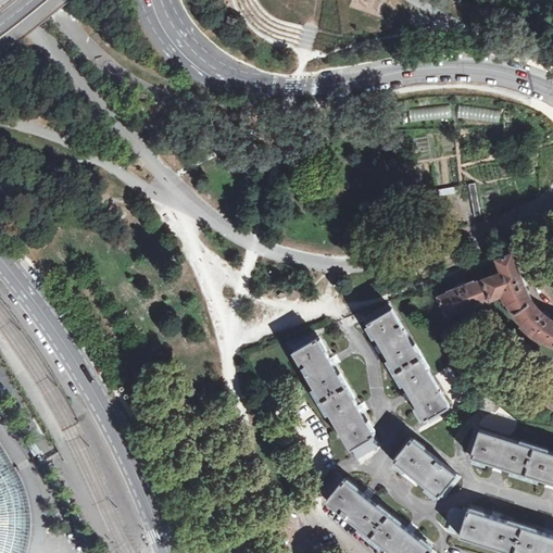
[(470,185),(441,193),(443,203),(454,200),(462,224),(480,218),(470,185)]
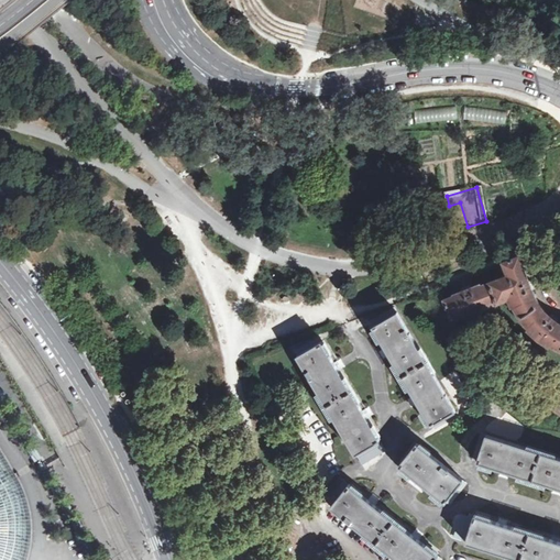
[(559,328),(553,325),(555,322),(551,320),(548,317),(547,319),(539,310),(534,303),(528,293),(530,292),(529,287),(527,284),(525,284),(515,260),(500,265),(505,278),(478,288),(476,287),(468,291),(467,288),(462,291),(459,292),(460,294),(451,297),(451,299),(441,303),(449,322),(462,318),(462,320),(483,311),(483,310),(505,302),(508,308),(509,307),(514,315),(519,322),(526,331),(525,332),(534,341),(545,349),(546,347),(559,353),(559,328)]
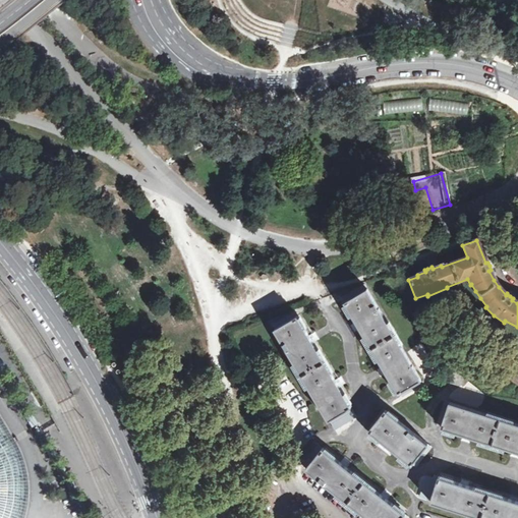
[(389,384),(396,395),(418,382),(364,292),(353,298),(342,304),(361,336),(389,384)]
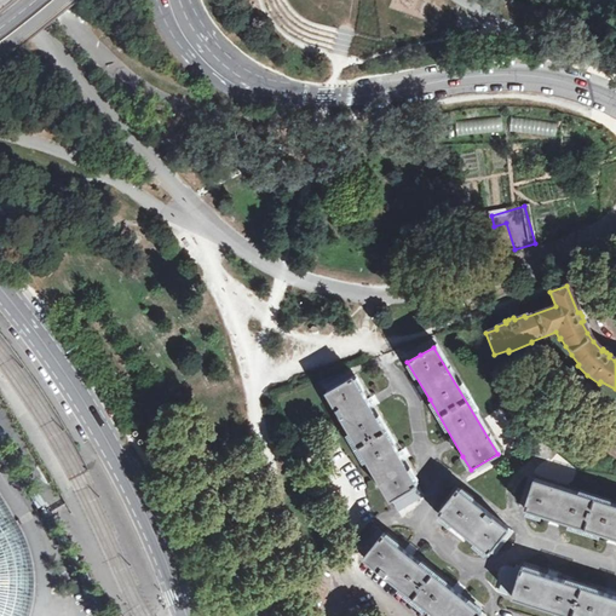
[(375,482),(387,502),(401,495),(414,487),(350,379),(337,387),(324,395),(337,416),(375,482)]
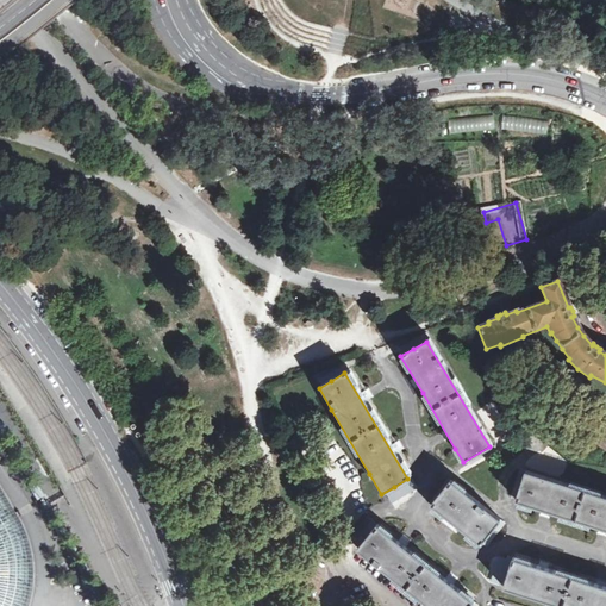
[(605,531),(605,500),(523,474),(513,503),(532,508),(605,531)]
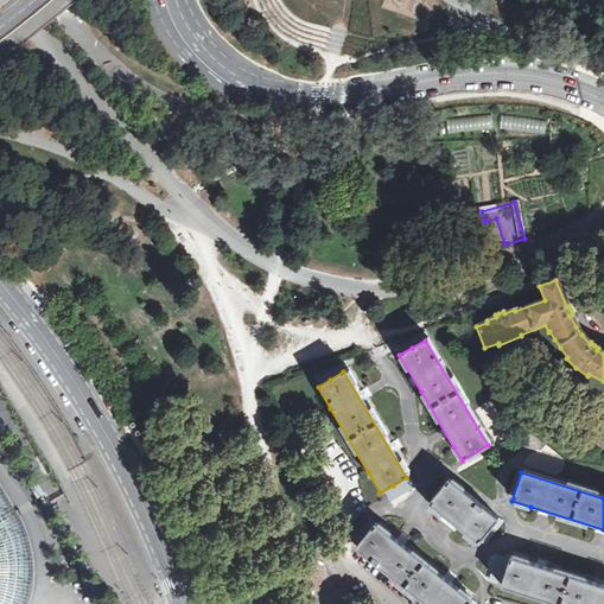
[(461,531),(477,544),(487,532),(495,520),(446,482),(427,506),(461,531)]
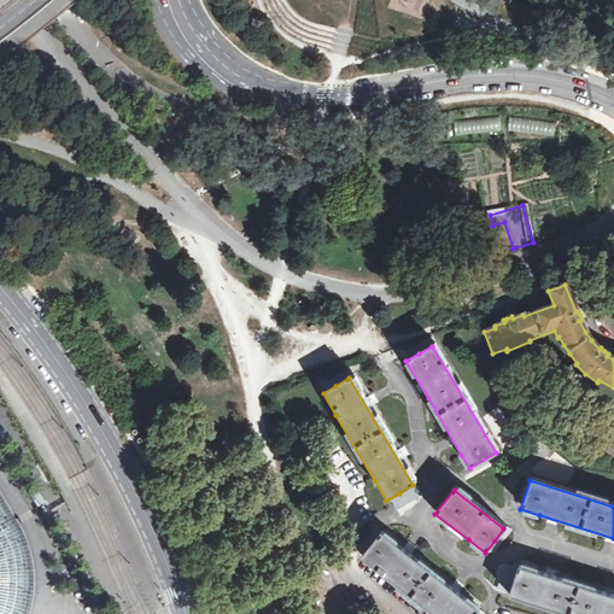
[(17,613),(22,596),(22,573),(17,550),(7,530),(0,518),(0,613),(17,613)]
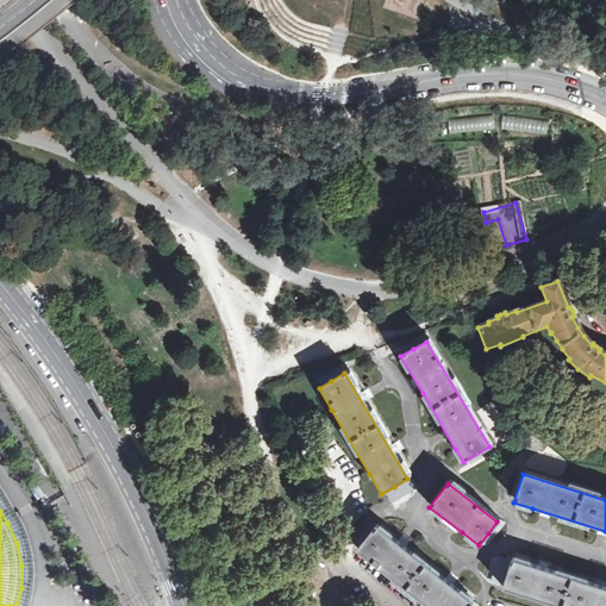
[(355,551),(424,605),(470,605),(456,593),(388,539),(374,528),(355,551)]
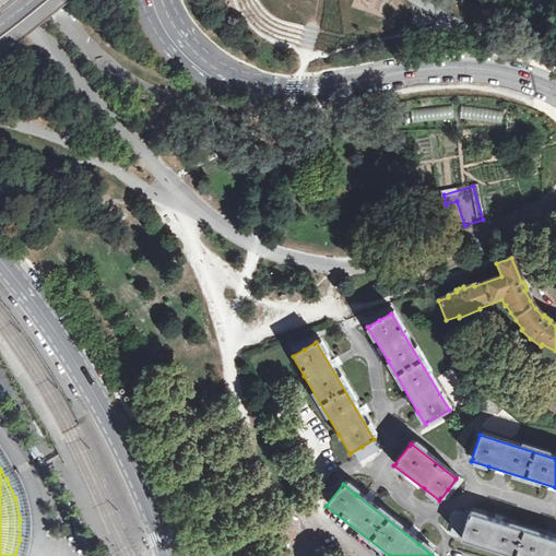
[(555,555),(555,542),(468,515),(459,541),(474,545),(506,555),(555,555)]
